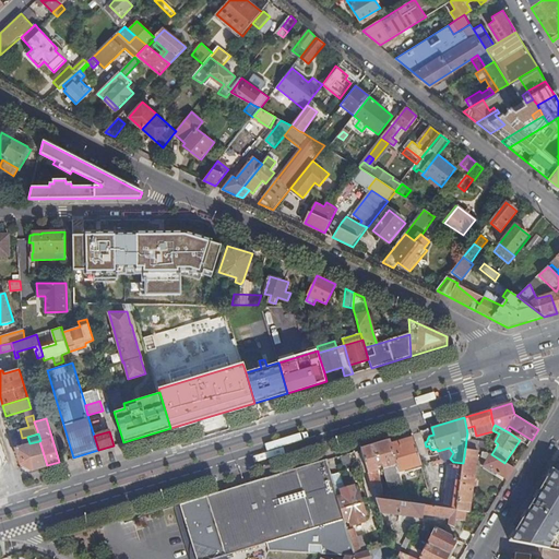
[(28,472),(47,465),(39,441),(30,443),(22,447),(19,438),(16,438),(15,436),(12,437),(21,467),(28,472)]
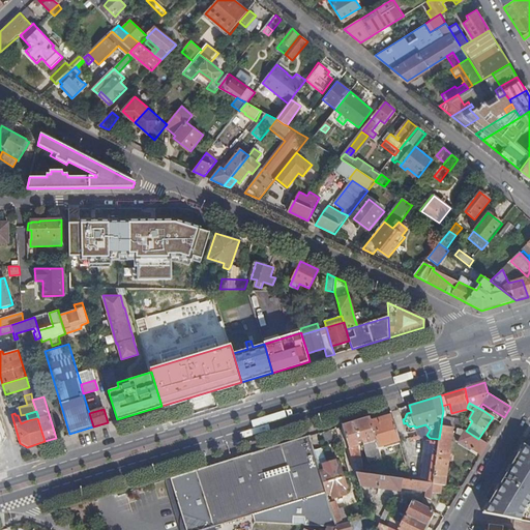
[(378,446),(400,440),(391,414),(371,420),(378,446)]
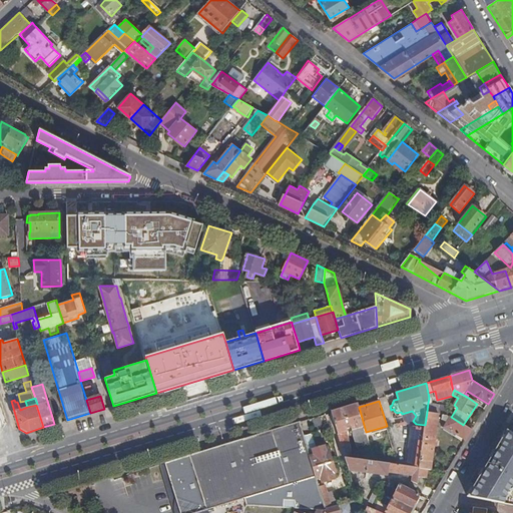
[(439,414),(442,414),(444,414),(448,406),(428,403),(427,412),(439,414)]
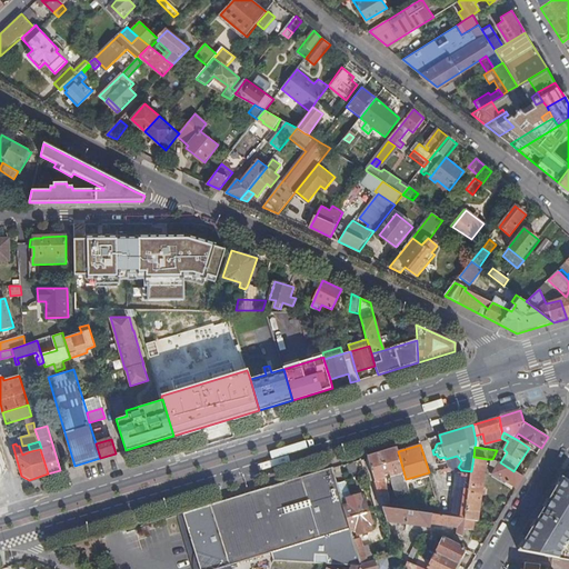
[(368,457),(378,495),(388,491),(385,481),(391,479),(396,495),(409,491),(406,479),(398,451),(397,448),(368,457)]
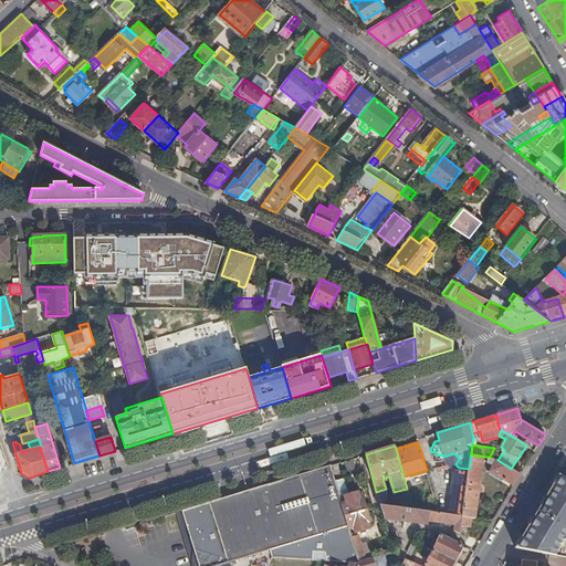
[(472,517),(475,517),(479,492),(481,492),(482,485),(480,484),(484,457),(471,454),(469,469),(469,472),(462,515),(472,517)]
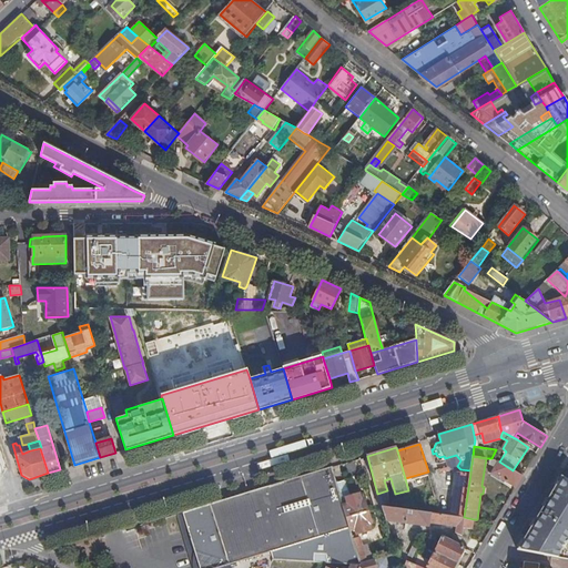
[(492,473),(516,487),(523,476),(513,470),(499,462),(495,459),(492,458),(489,458),(489,464),(496,467),(492,473)]
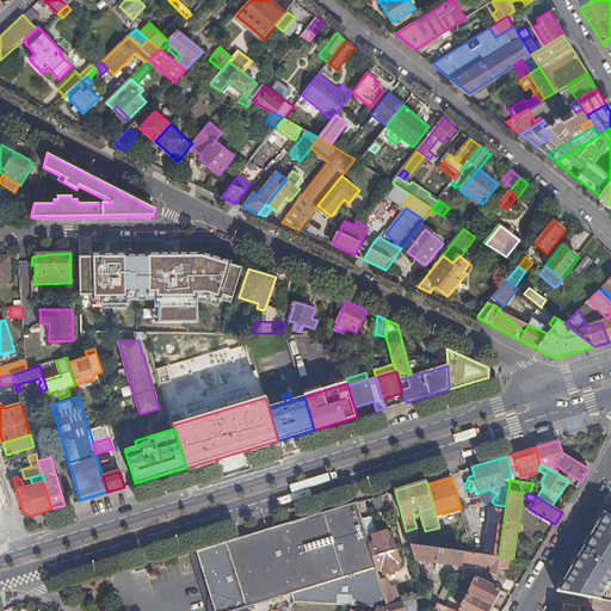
[(215,610),(230,610),(247,606),(291,593),(294,602),(345,605),(378,608),(388,608),(372,556),(362,518),(357,501),(213,545),(197,550),(215,610)]
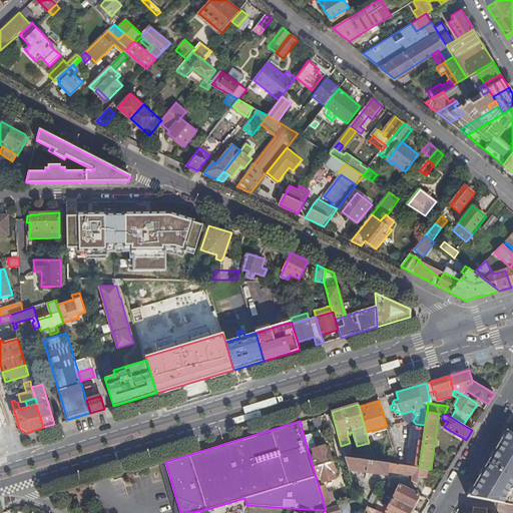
[(402,465),(419,467),(425,428),(415,427),(408,426),(407,434),(410,434),(409,443),(406,443),(402,465)]
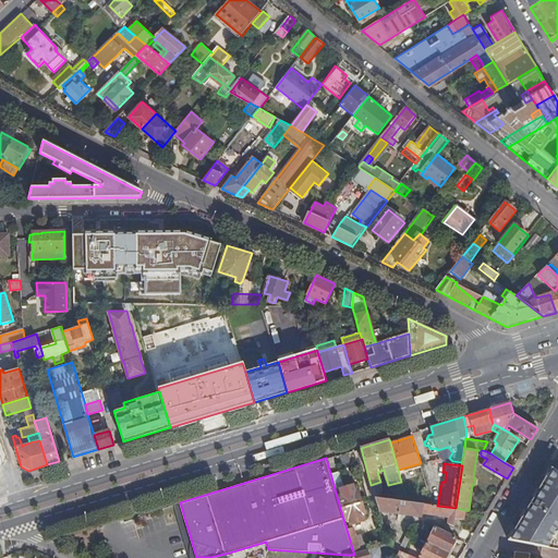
[(510,540),(550,547),(553,538),(557,529),(557,470),(554,468),(544,483),(510,540)]
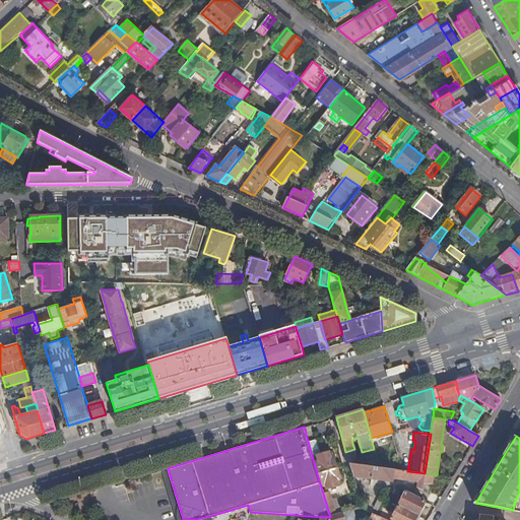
[(317,473),(336,467),(333,456),(331,457),(329,451),(321,454),(316,439),(308,441),(317,473)]
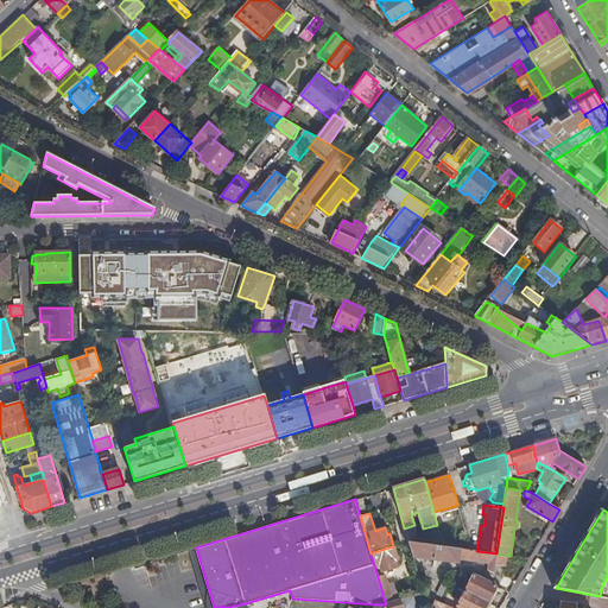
[(409,543),(412,556),(458,563),(458,559),(488,563),(487,570),(494,572),(495,564),(506,565),(507,556),(496,553),(476,551),(472,551),(444,548),(409,543)]
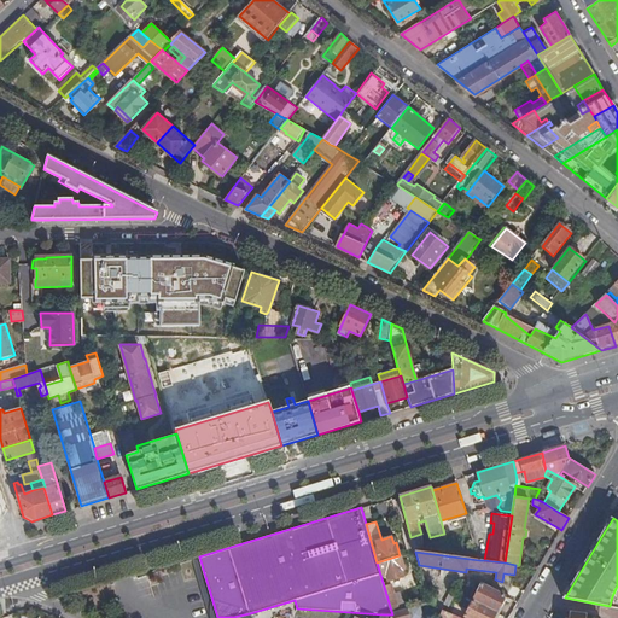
[(392,614),(401,612),(392,584),(390,584),(389,579),(403,576),(402,569),(403,567),(400,555),(377,563),(392,614)]
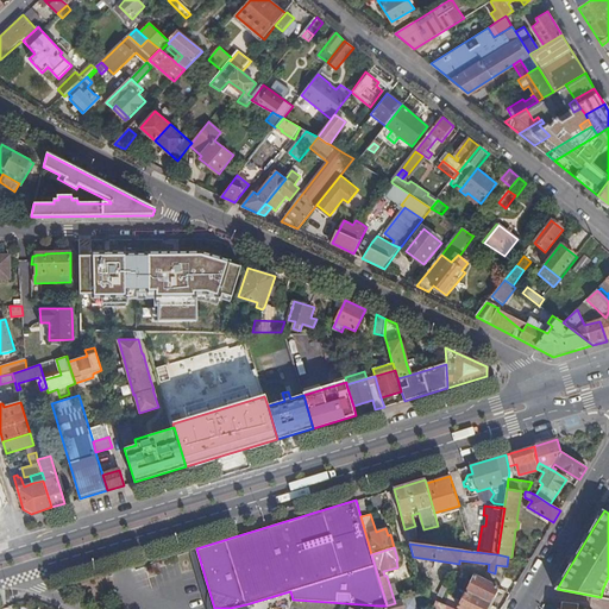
[(466,591),(489,602),(497,586),(475,575),(466,591)]
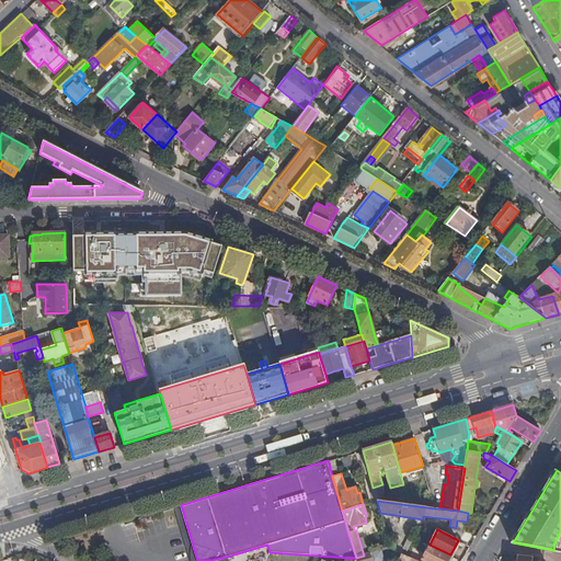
[(401,553),(404,554),(407,549),(390,542),(388,547),(401,553)]
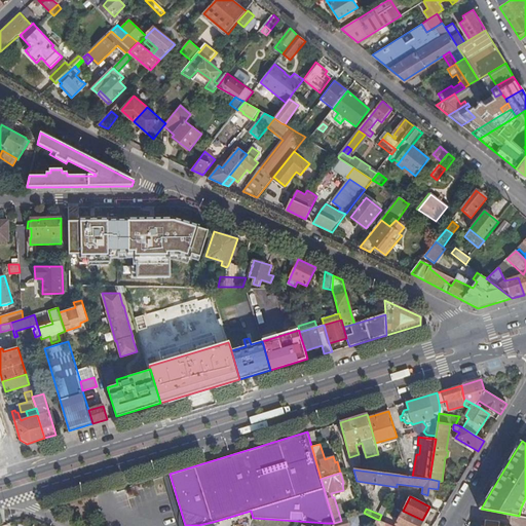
[(399,525),(418,525),(422,520),(403,511),(396,524),(399,525)]
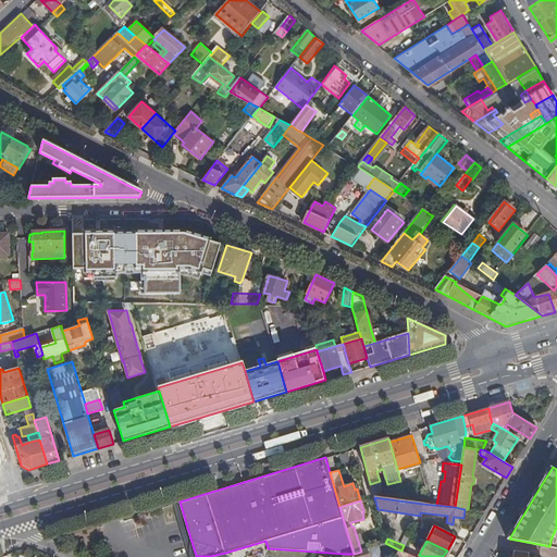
[(354,556),(355,556),(379,556),(381,556),(378,545),(361,552),(354,554),(354,556)]
